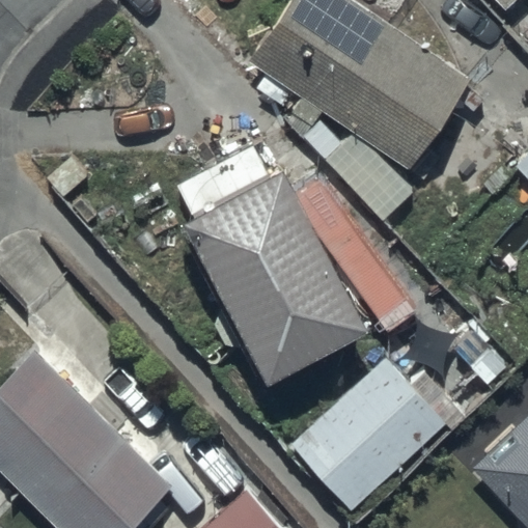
[(348,0),(286,0),(247,61),(408,170),(404,176),(427,193),(453,155),(431,140),(469,83),(348,0)]
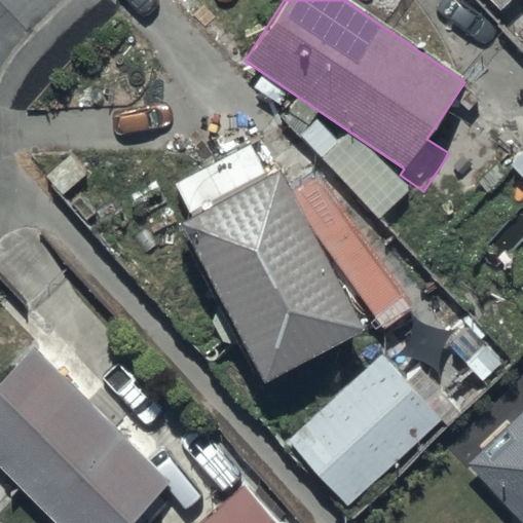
[(488,0),(499,11),(511,0),(488,0)]
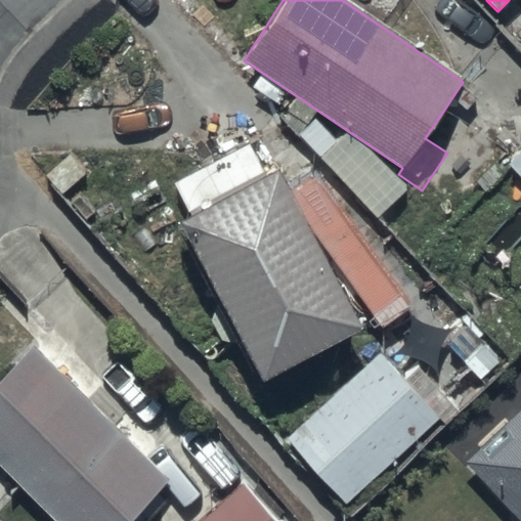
[(262,177),(247,145),(173,184),(188,214),(180,218),(264,380),(362,330),(313,233),(279,168),(262,177)]
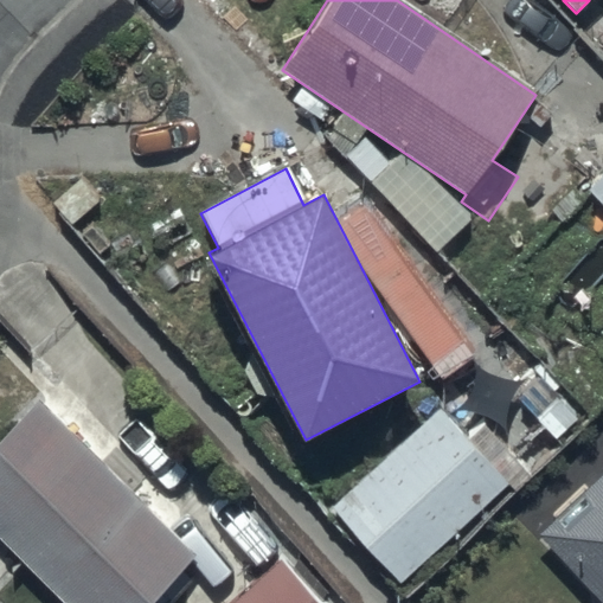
[(602,174),(588,191),(602,207),(602,174)]
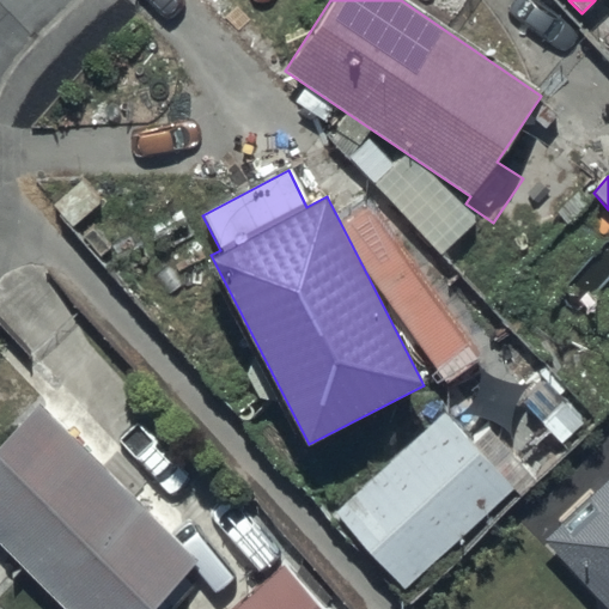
[(396,250),(366,273),(480,424),(510,401),(396,250)]
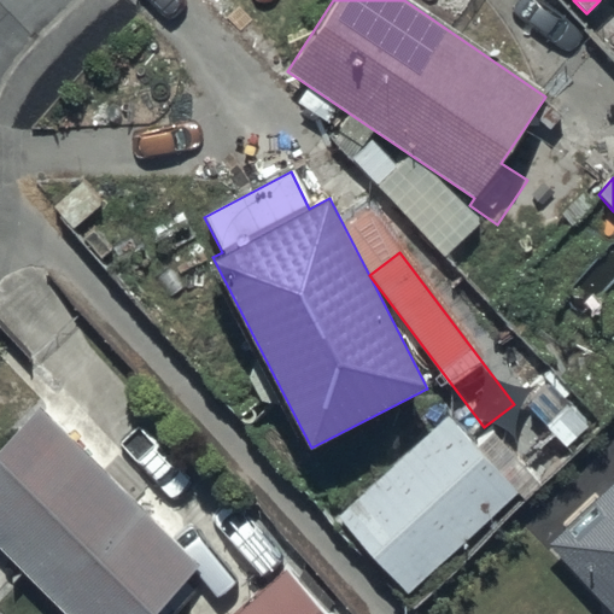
[(153,613),(199,567),(42,413),(0,452),(0,556),(58,613),(153,613)]
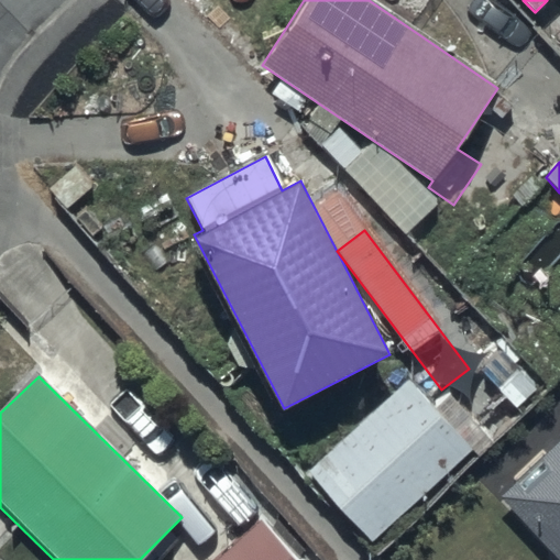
[(306,471),(370,542),(471,451),(407,381),(306,471)]
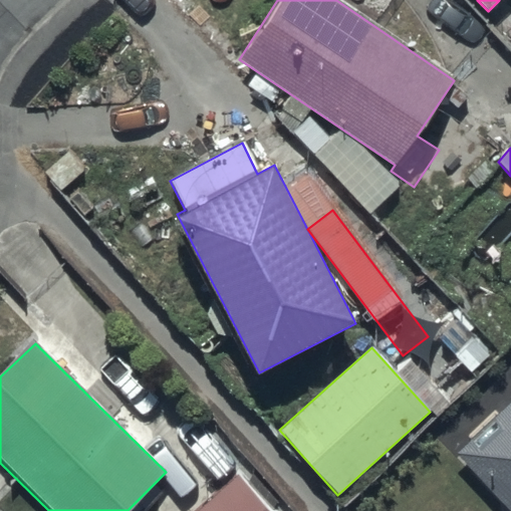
[(268,510),(236,475),(195,510),(268,510)]
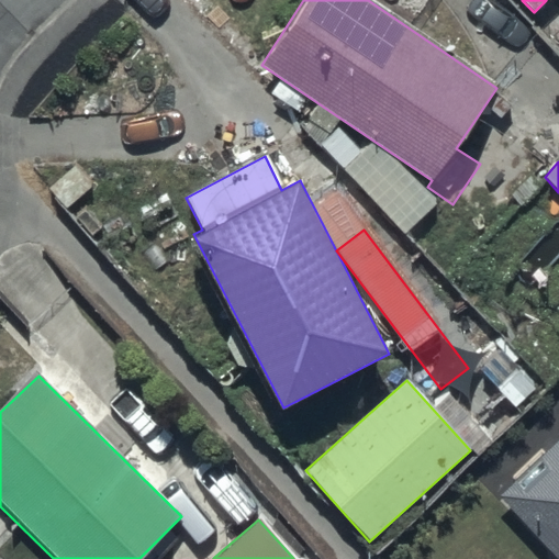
All buildings are outlined.
